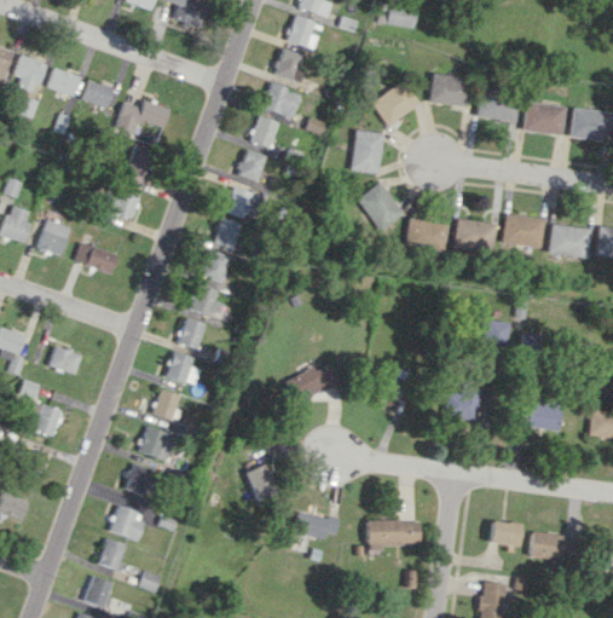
[(154,10),(155,0),(128,0),(128,4),(154,10)]
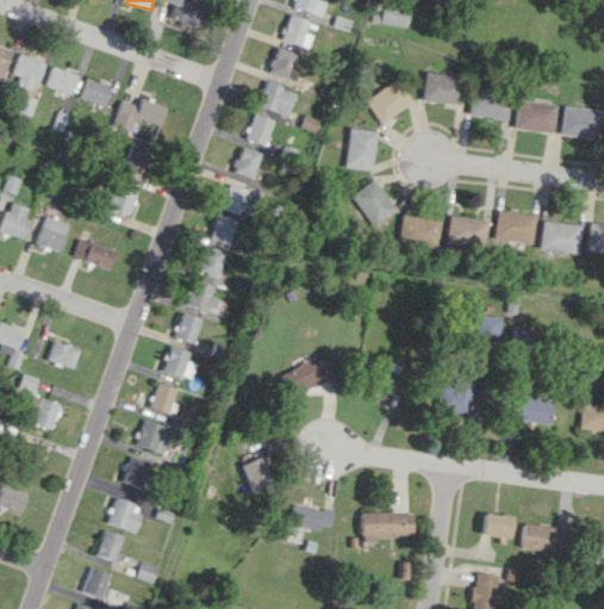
[(172,19),(198,28),(204,8),(192,5),(193,0),(161,0),(176,5),(172,19)]
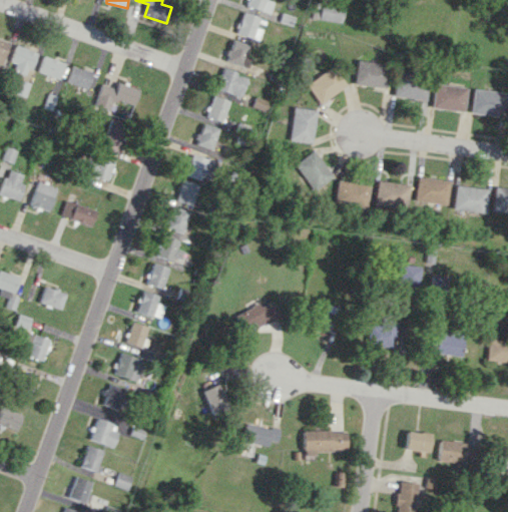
[(272,14),(276,2),(268,0),(248,0),(247,6),(272,14)]
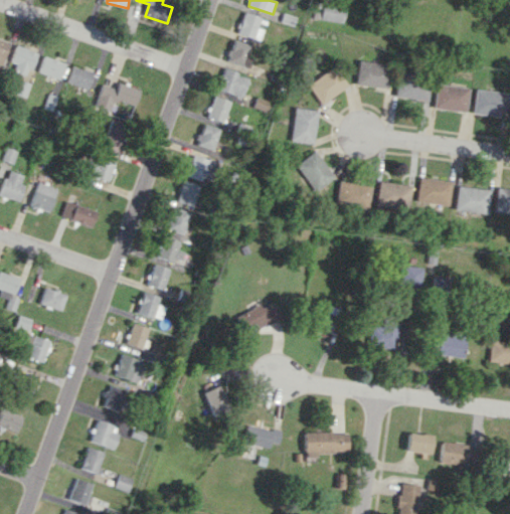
[(346,6),(323,4),(321,20),(345,23),(346,6)]
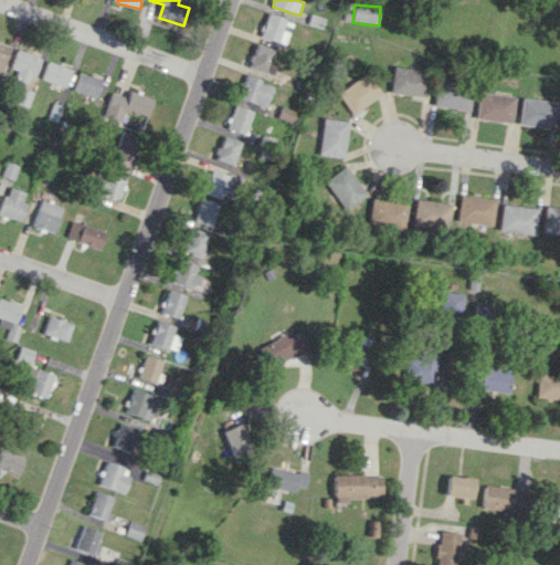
[(292,33),(284,30),(287,20),(268,13),(261,37),(287,45),(292,33)]
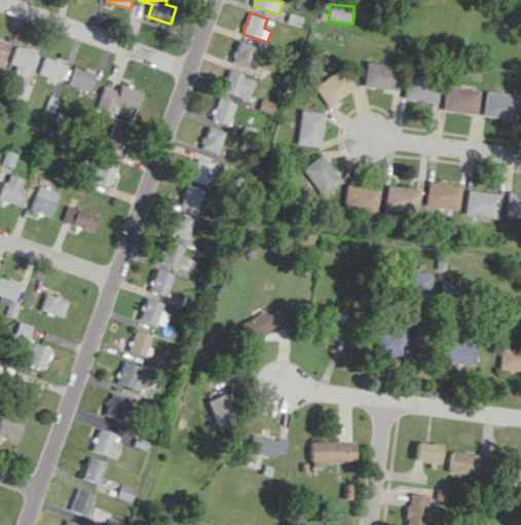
[(13,44),(0,38),(0,73),(2,74),(13,44)]
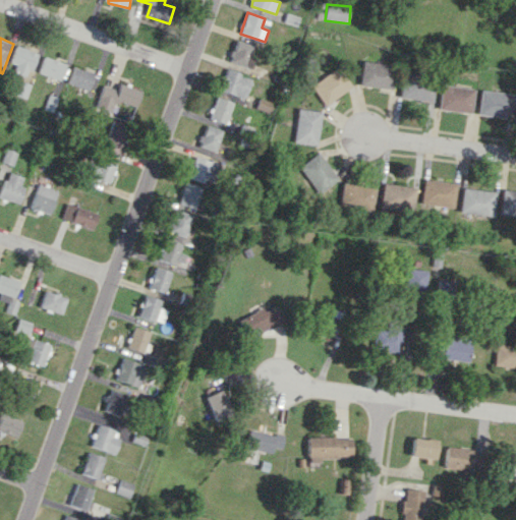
[(253,70),(258,59),(251,57),(255,47),(237,41),(230,62),(253,70)]
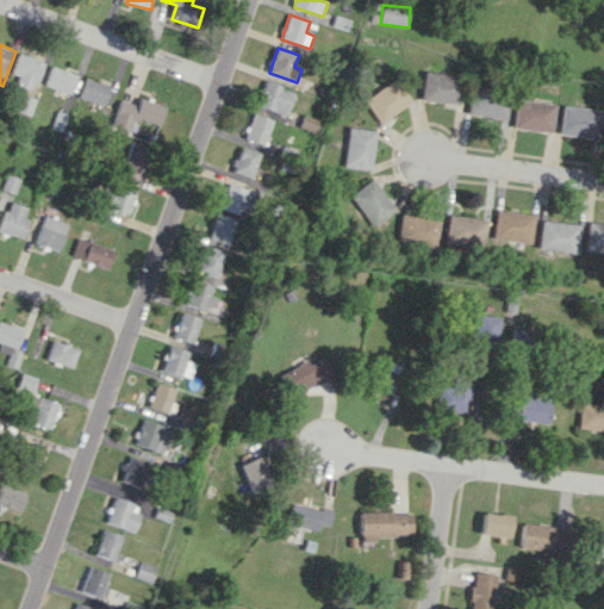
[(16,84),(37,91),(47,62),(24,55),(16,84)]
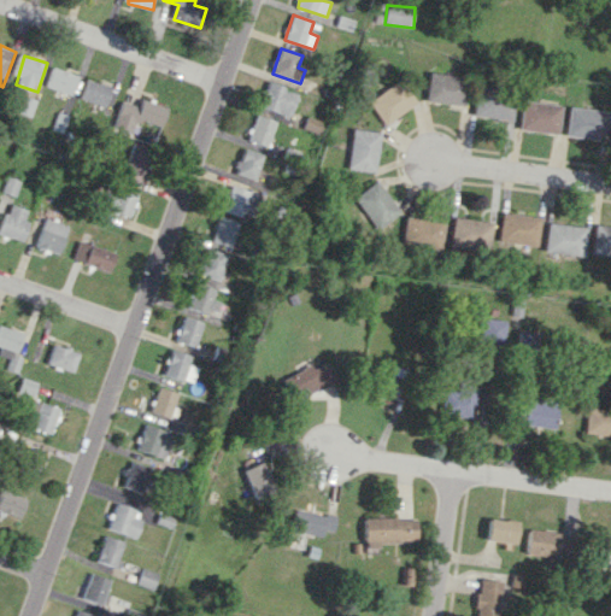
[(50,87),(75,95),(81,76),(57,68),(50,87)]
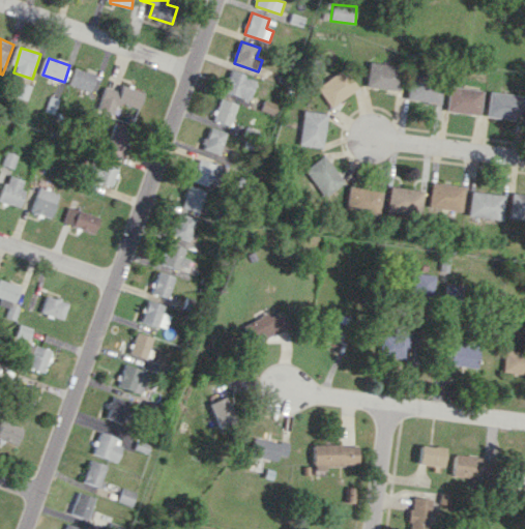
[(368,87),(400,92),(404,67),(372,62),(368,87)]
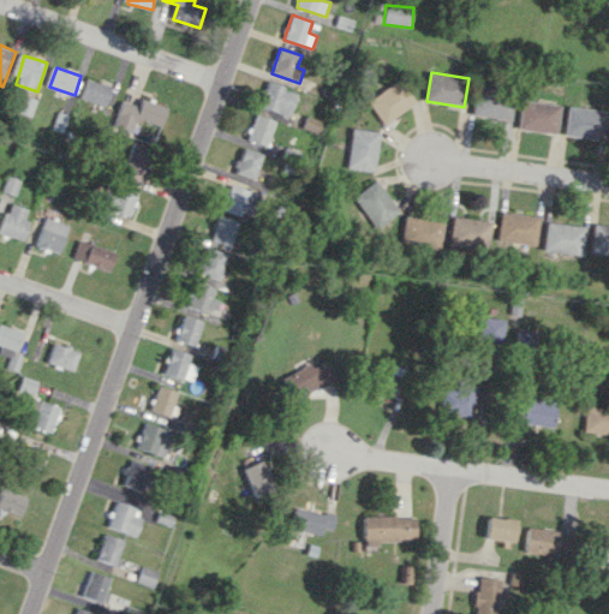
[(107,108),(114,88),(89,79),(82,100),(107,108)]
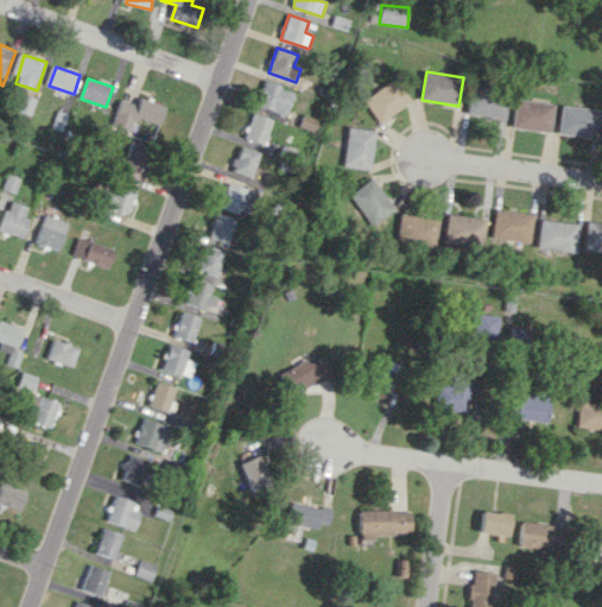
[(412,101),(395,78),(365,101),(381,125),(412,101)]
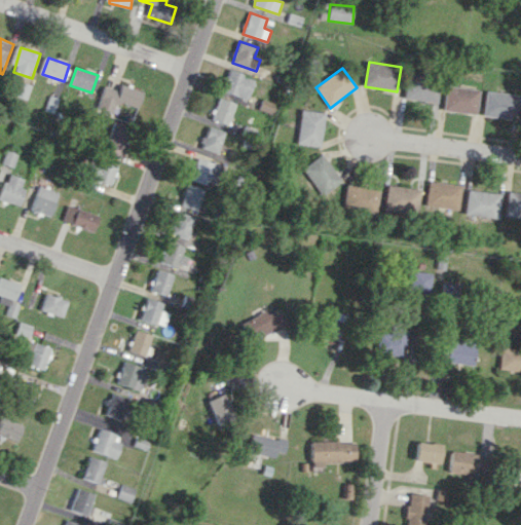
[(224,91),(249,100),(256,78),(230,71),(224,91)]
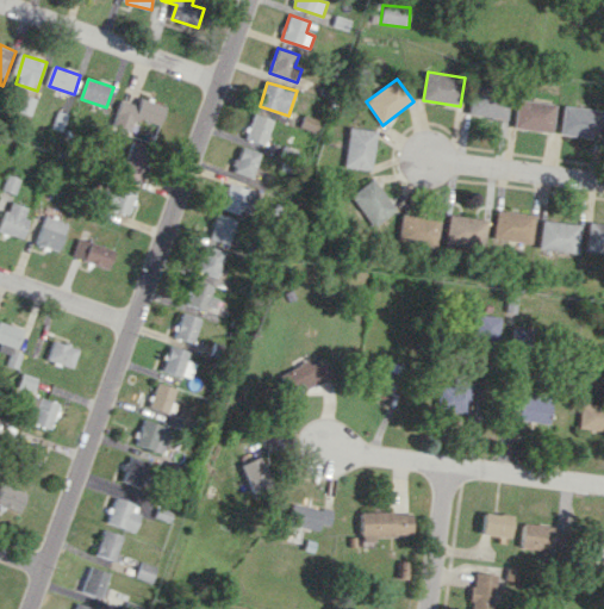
[(509,120),(514,93),(474,87),(471,115),(509,120)]
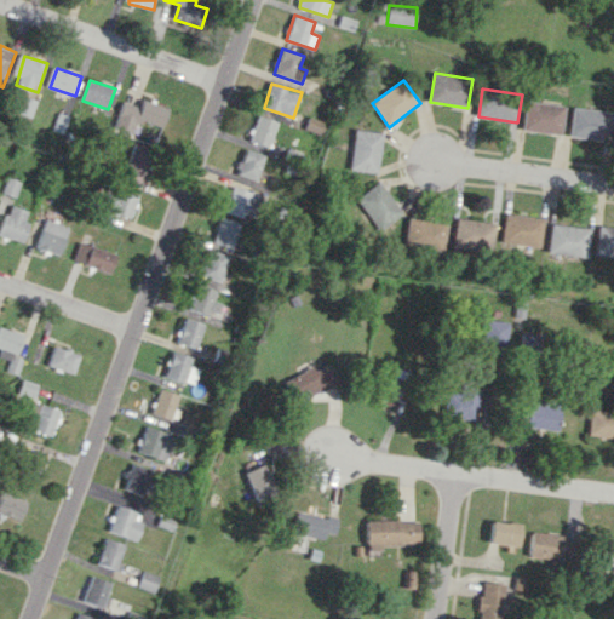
[(171,110),(145,99),(143,108),(126,102),(115,131),(131,137),(138,119),(164,130),(171,110)]
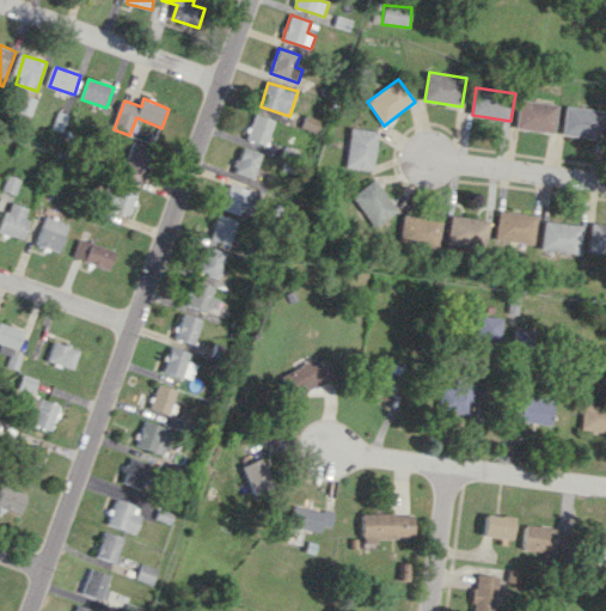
[(561,105),(521,101),(518,129),(557,133),(561,105)]
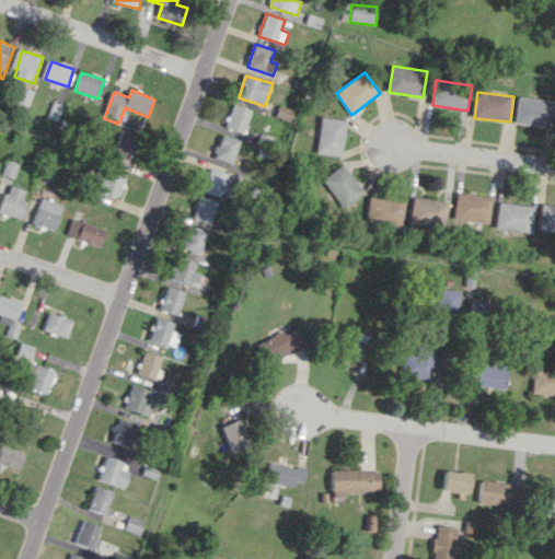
[(554,102),(520,97),(517,124),(553,128),(554,119),(554,102)]
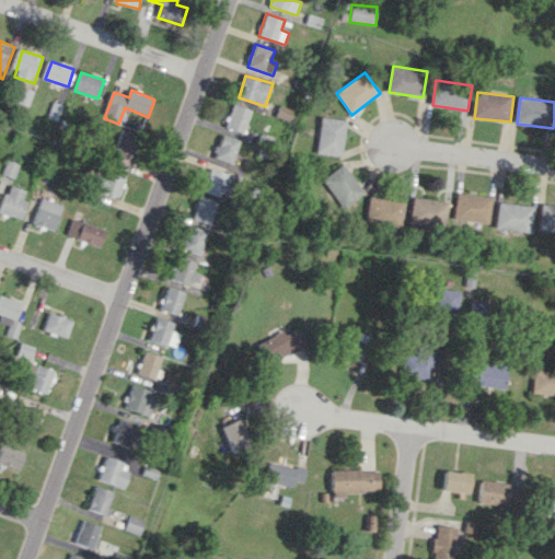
[(252,111),(234,105),(228,128),(245,134),(252,111)]
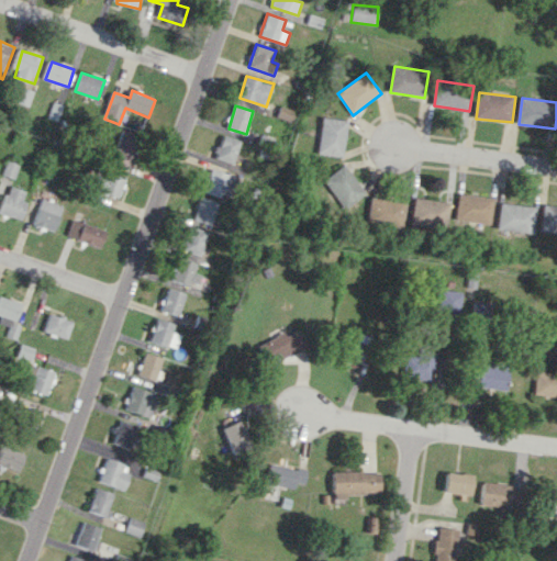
[(319,155),(345,157),(348,121),(321,119),(319,155)]
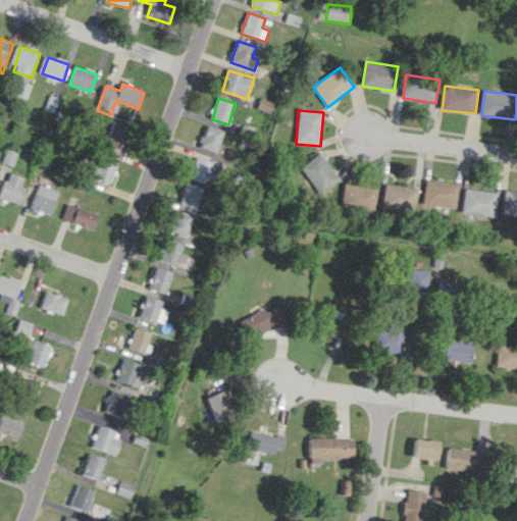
[(120,157),(133,127),(115,120),(103,150),(120,157)]
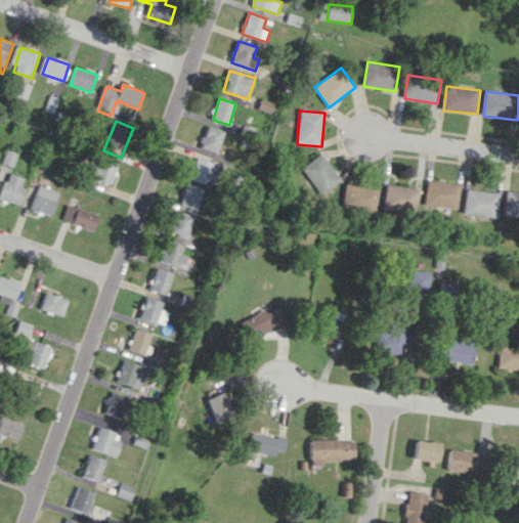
[(203,148),(219,154),(225,131),(209,126),(203,148)]
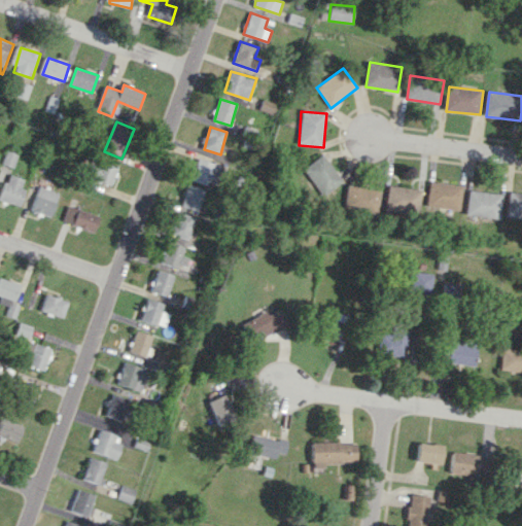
[(20,155),(10,151),(5,165),(15,168),(20,155)]
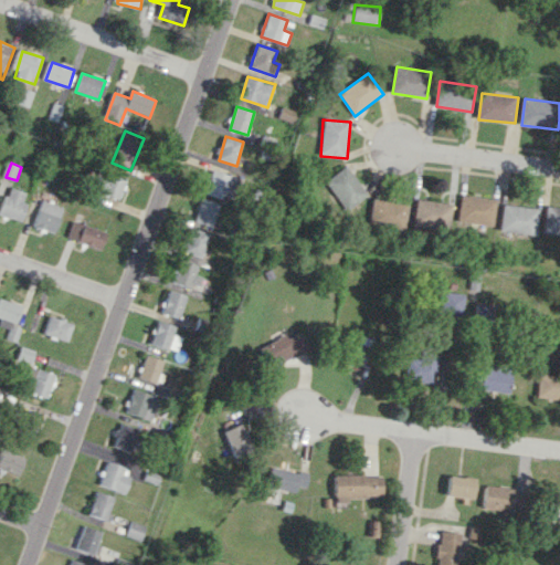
[(370,194),(348,166),(326,182),(348,211),(370,194)]
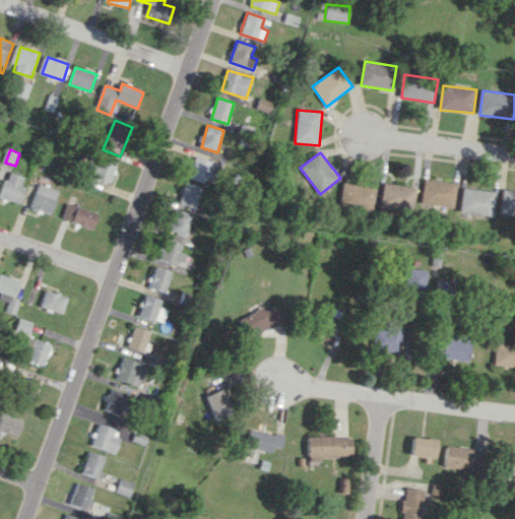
[(118,161),(99,156),(91,178),(112,183),(118,161)]
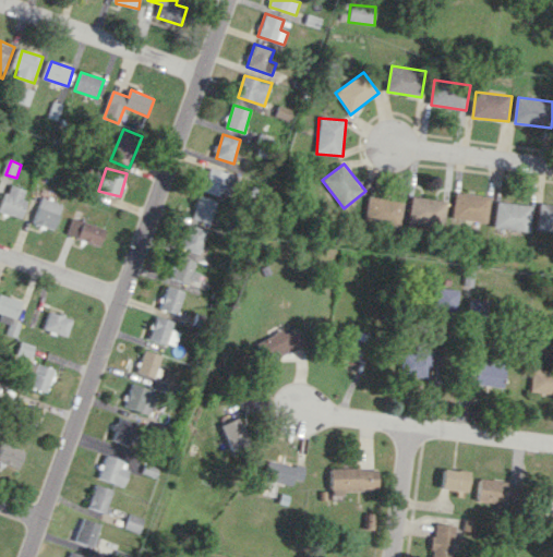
[(238,177),(212,168),(203,191),(221,197),(223,193),(231,196),(238,177)]
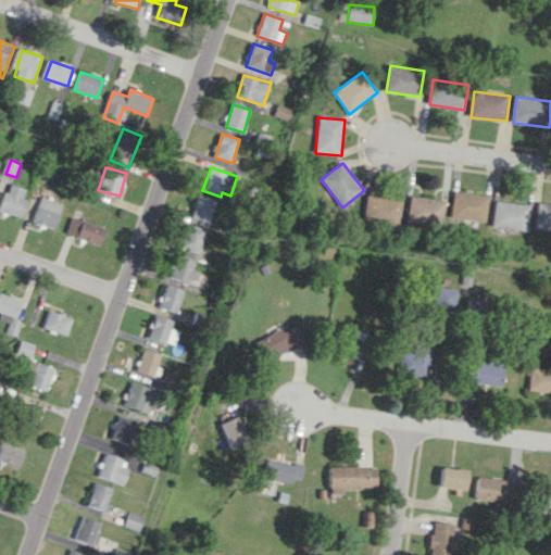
[(2,212),(24,217),(28,200),(25,200),(27,189),(9,185),(2,212)]
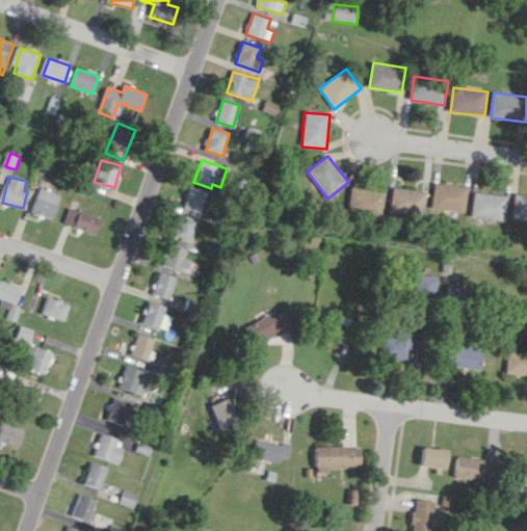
[(435,211),(469,212),(470,186),(436,185),(435,211)]
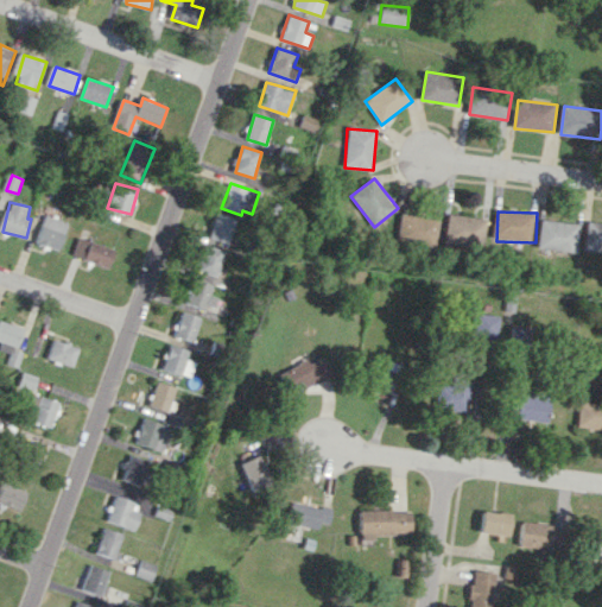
[(238,219),(217,214),(211,240),(230,245),(238,219)]
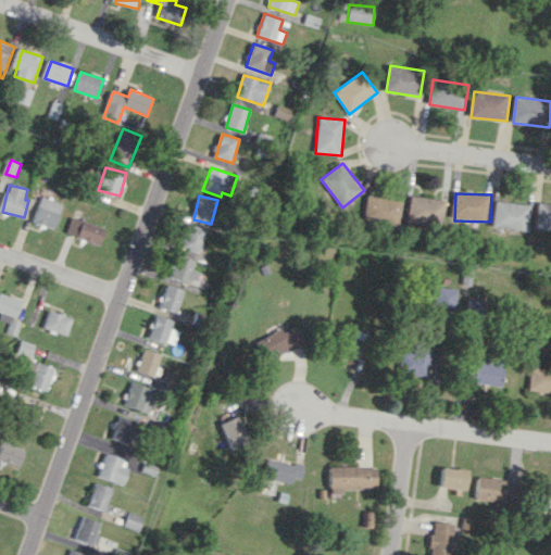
[(410,217),(443,226),(449,203),(416,196),(410,217)]
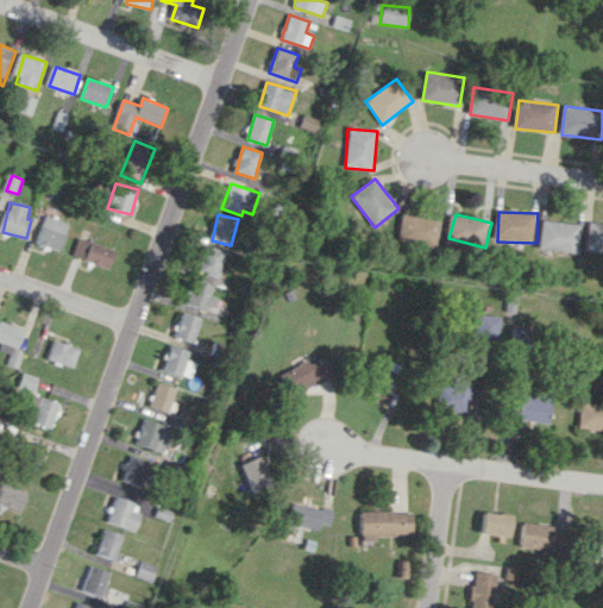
[(70,224),(49,215),(38,243),(61,251),(70,224)]
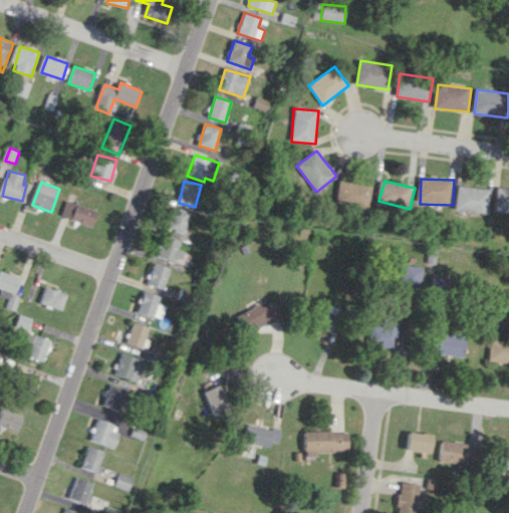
[(339,204),(366,205),(367,184),(340,183),(339,204)]
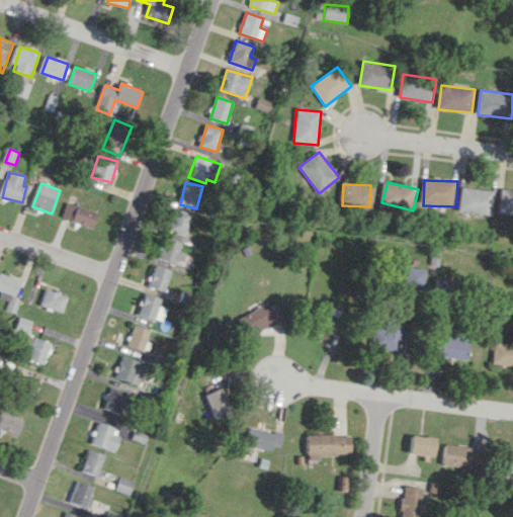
[(497,191),(463,188),(460,211),(494,216),(497,191)]
